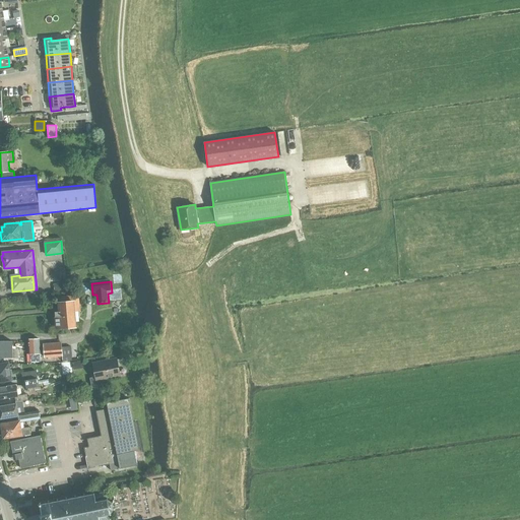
[(62,291),(61,282),(53,283),(54,293),(62,291)]
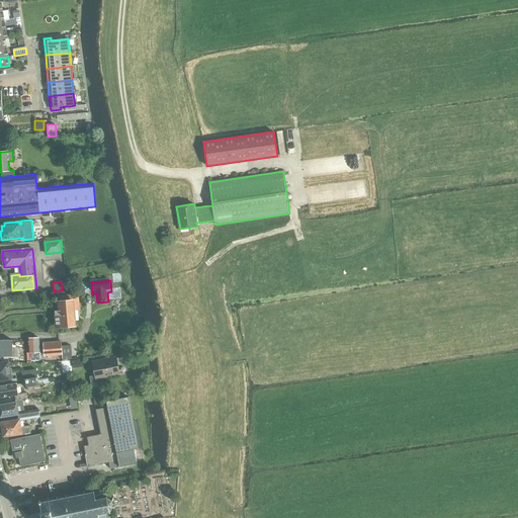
[(77,300),(77,299),(60,301),(59,301),(59,310),(55,311),(56,327),(75,325),(73,310),(77,310),(77,300)]
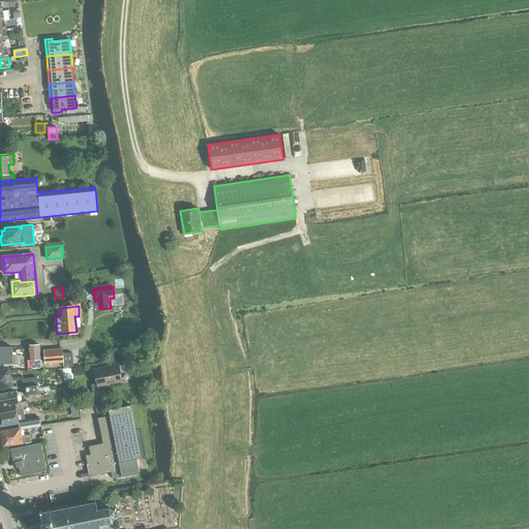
[(32,368),(40,368),(39,345),(29,345),(29,360),(31,360),(32,368)]
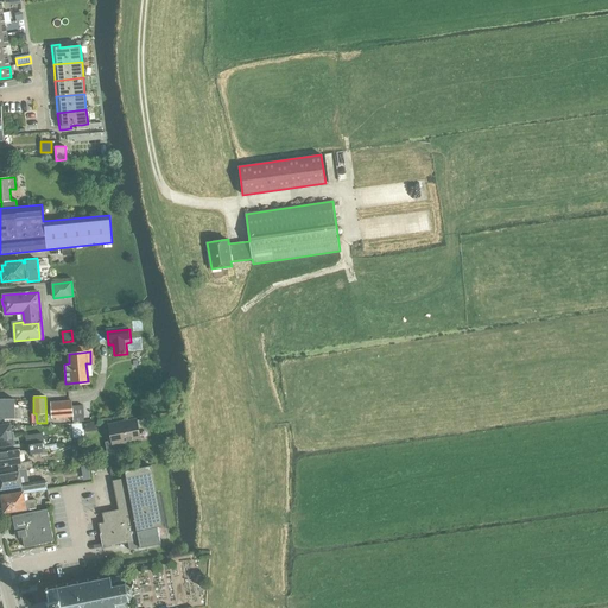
[(21,409),(14,409),(13,399),(0,398),(0,417),(14,418),(14,419),(21,419),(21,409)]
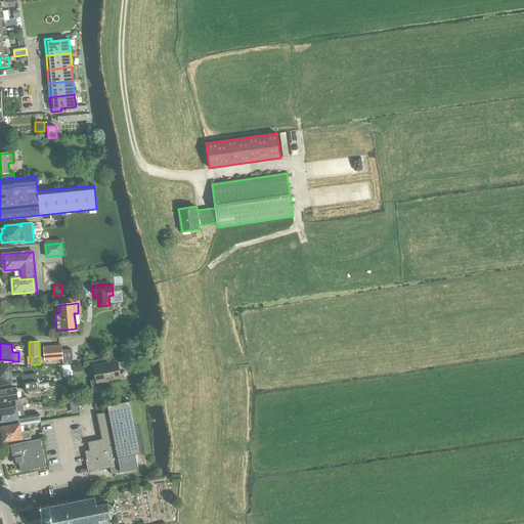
[(62,358),(61,350),(60,345),(44,347),(45,360),(62,358)]
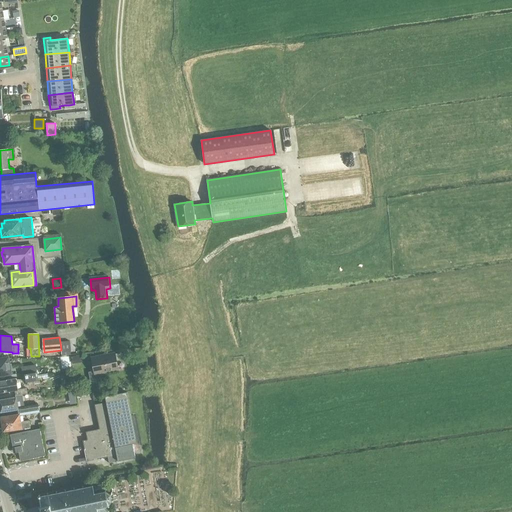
[(115,354),(115,352),(90,357),(93,371),(88,372),(91,384),(97,383),(95,376),(119,371),(117,361),(122,360),(121,352),(115,354)]
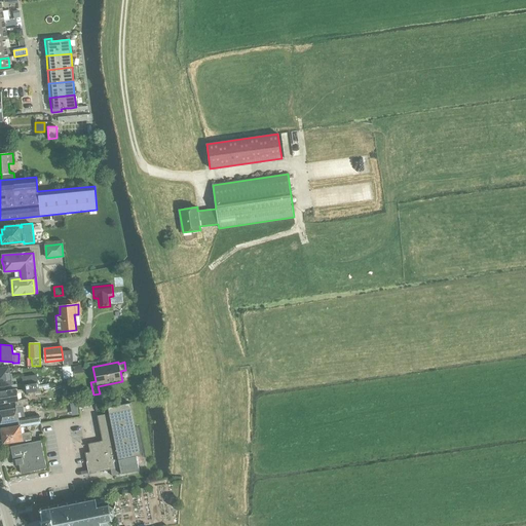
[(84,365),(74,367),(75,374),(85,372),(84,365)]
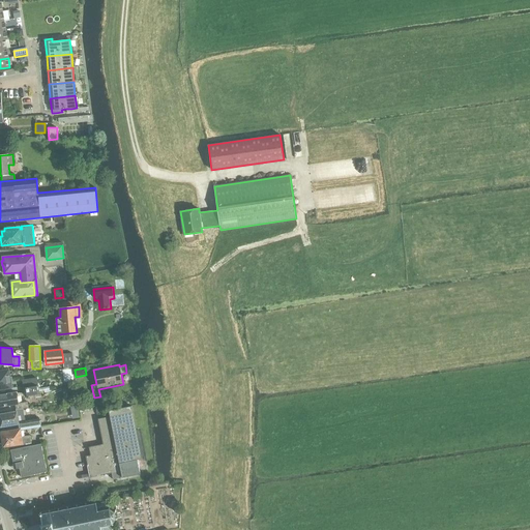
[(74,369),(61,370),(63,380),(75,379),(74,369)]
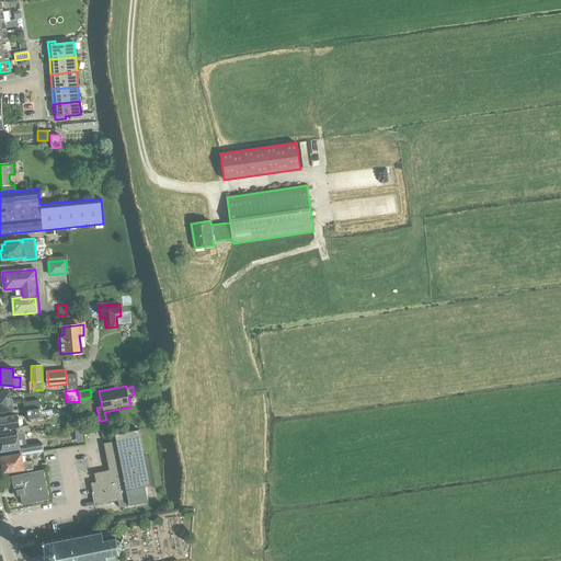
[(0,392),(0,412),(11,411),(10,404),(13,403),(12,399),(9,399),(8,391),(0,392)]
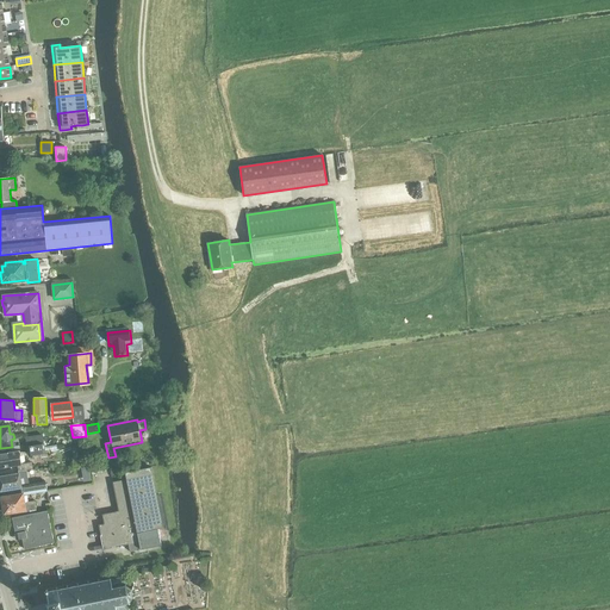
[(43,442),(26,444),(29,455),(45,453),(45,452),(44,448),(43,442)]
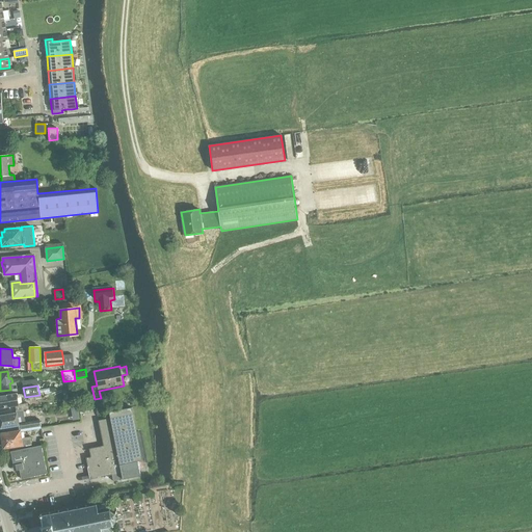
[(0,408),(15,406),(16,410),(23,409),(28,409),(27,403),(18,404),(17,394),(0,396),(0,408)]
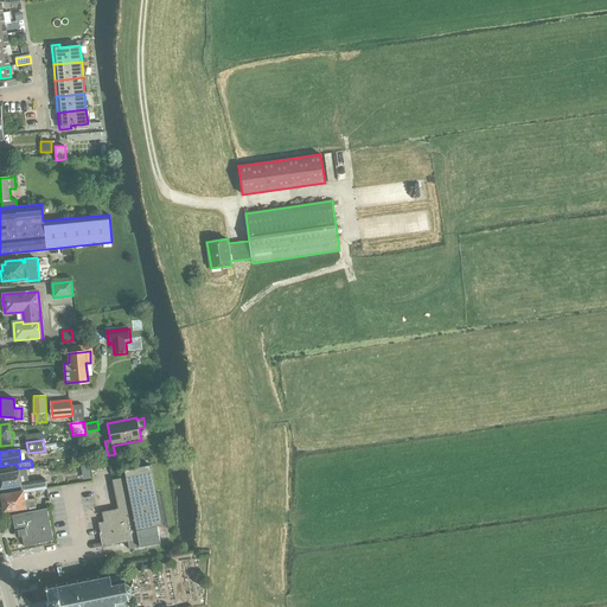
[(109,521),(98,522),(102,547),(114,544),(127,542),(129,549),(160,543),(157,526),(163,525),(151,465),(125,470),(126,477),(112,479),(117,509),(108,511),(109,521)]
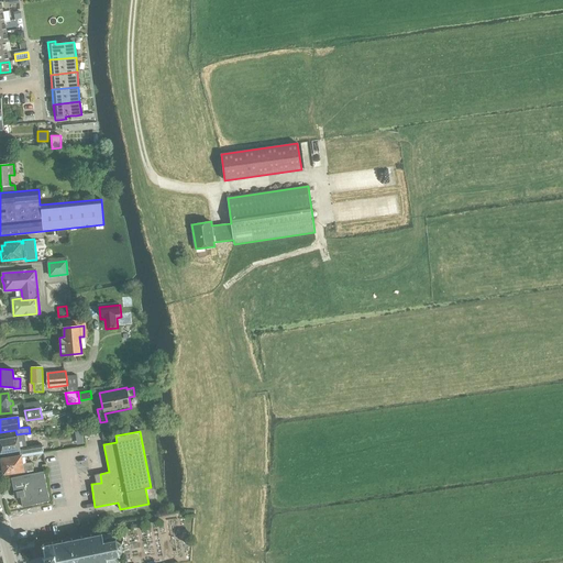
[(18,437),(0,439),(0,448),(1,452),(7,452),(20,450),(19,448),(26,446),(24,433),(17,434),(18,437)]
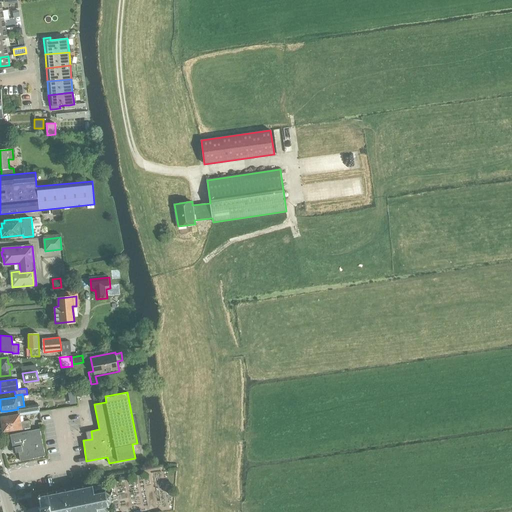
[(18,409),(18,415),(19,416),(40,413),(38,404),(24,406),(17,407),(18,409)]
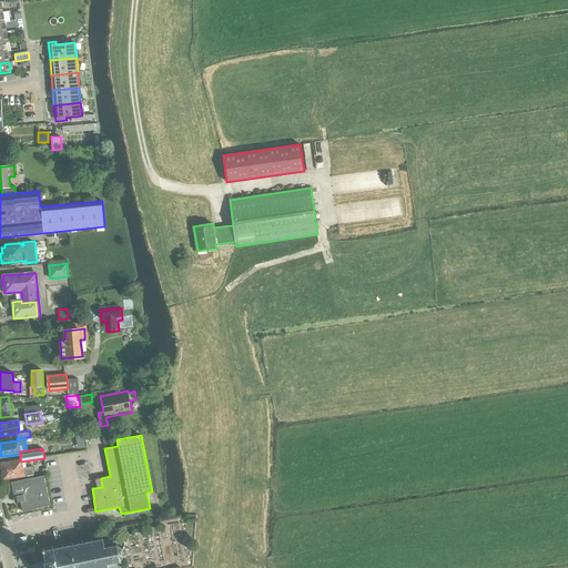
[(23,475),(21,467),(21,462),(20,460),(2,464),(4,478),(23,475)]
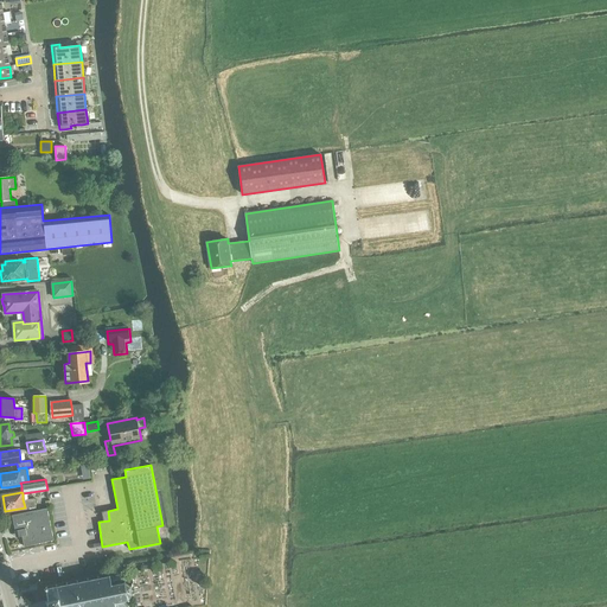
[(36,498),(23,499),(25,508),(25,509),(37,506),(36,498)]
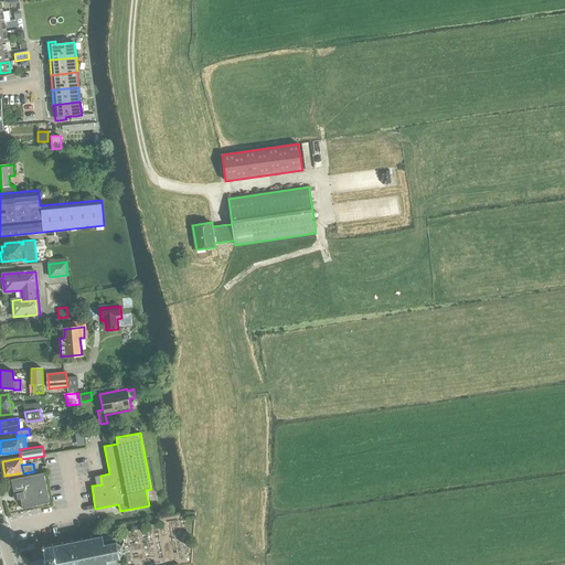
[(23,508),(50,502),(44,472),(11,480),(14,493),(16,493),(18,499),(21,498),(23,508)]
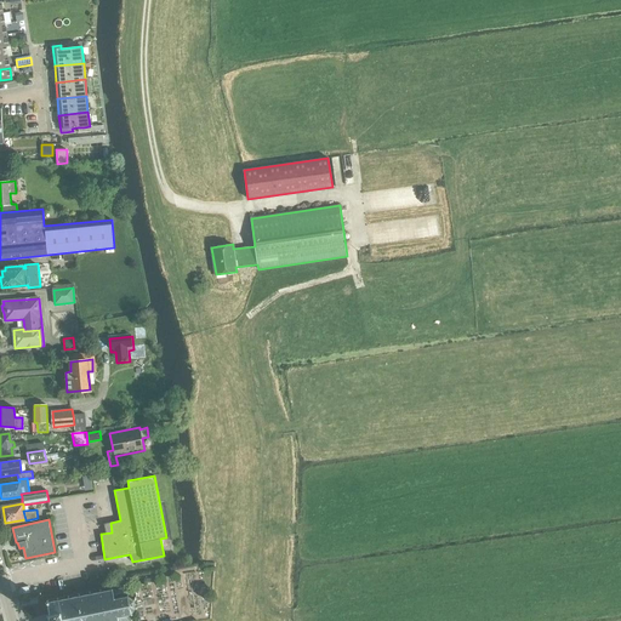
[(118,586),(44,600),(47,620),(46,620),(132,620),(131,613),(136,607),(137,607),(136,599),(134,599),(129,596),(127,590),(124,587),(123,585),(118,586)]
